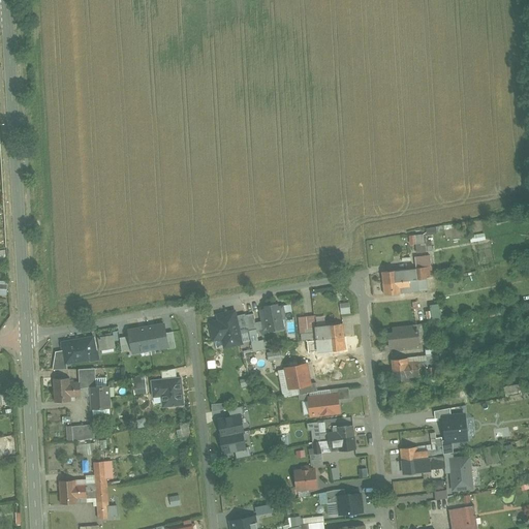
[(424,234),(410,236),(411,244),(417,244),(425,243),(424,234)]
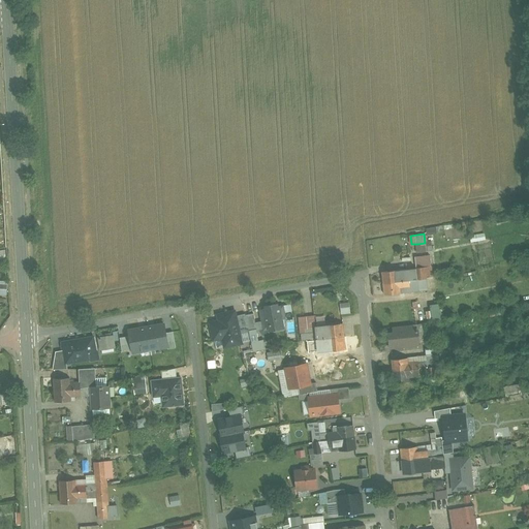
[(425,243),(417,244),(418,252),(427,251),(426,243),(425,243)]
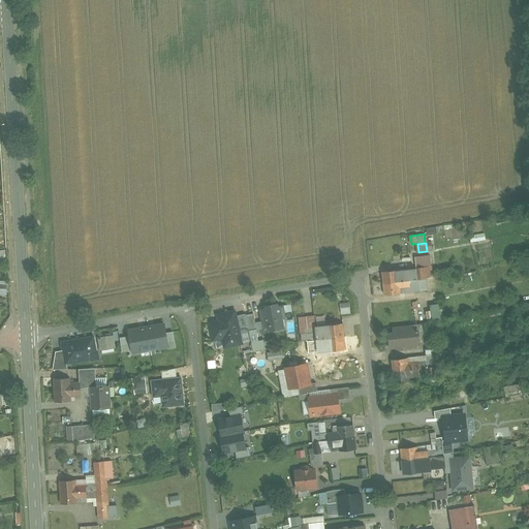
[(409,269),(383,272),(384,283),(427,279),(427,277),(433,276),(430,255),(415,256),(417,272),(409,273),(409,269)]
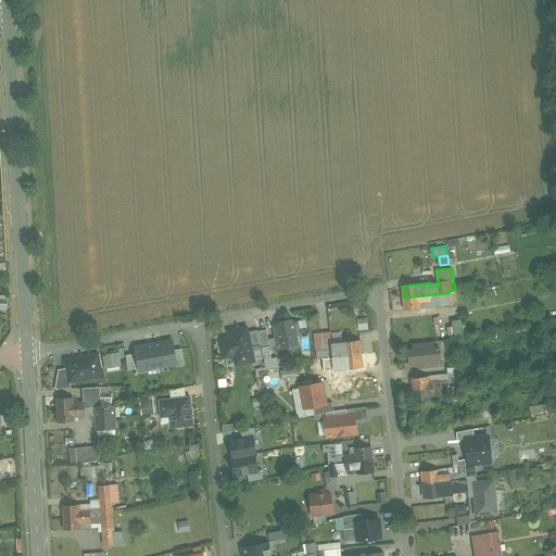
[(449,293),(404,298),(405,310),(459,303),(458,290),(455,290),(449,291),(449,293)]
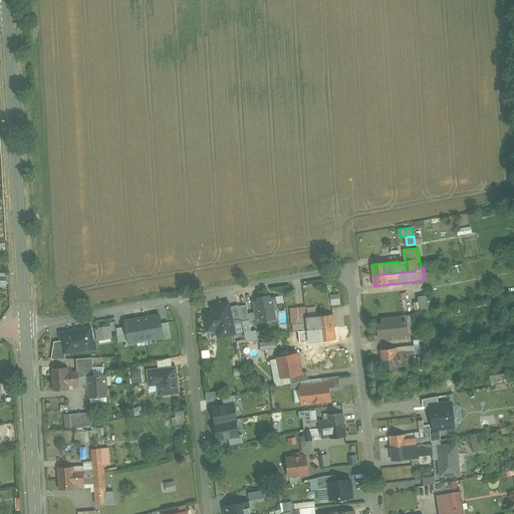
[(328,294),(330,305),(339,303),(337,292),(328,294)]
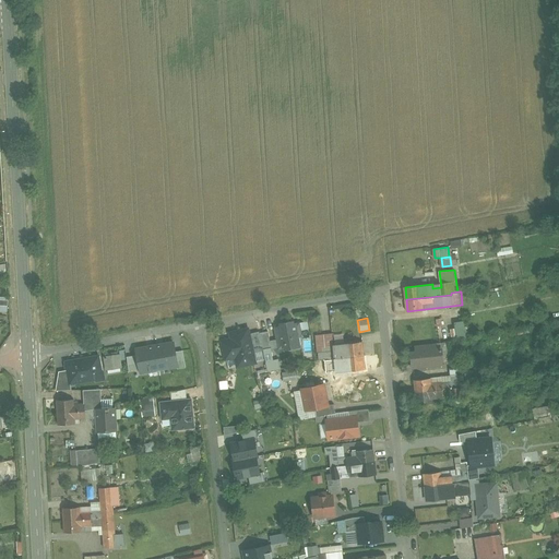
[(461,320),(451,321),(454,337),(464,335),(461,320)]
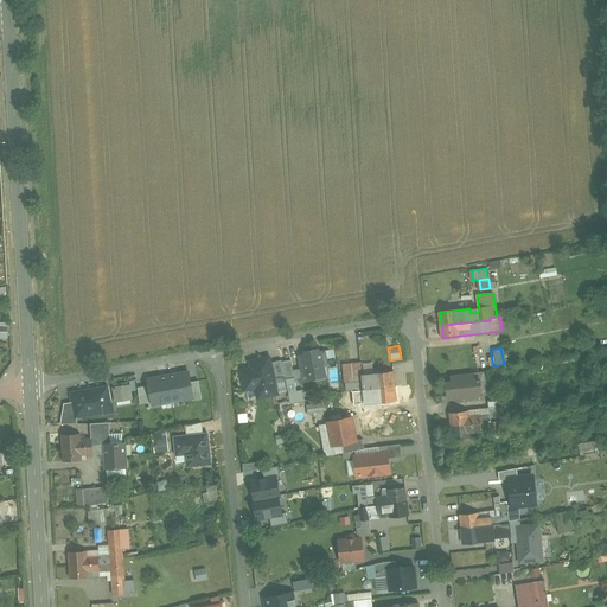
[(319,349),(306,351),(306,355),(300,356),(302,368),(294,370),(295,376),(310,374),(311,378),(326,376),(325,365),(328,364),(326,351),(319,352),(319,349)]
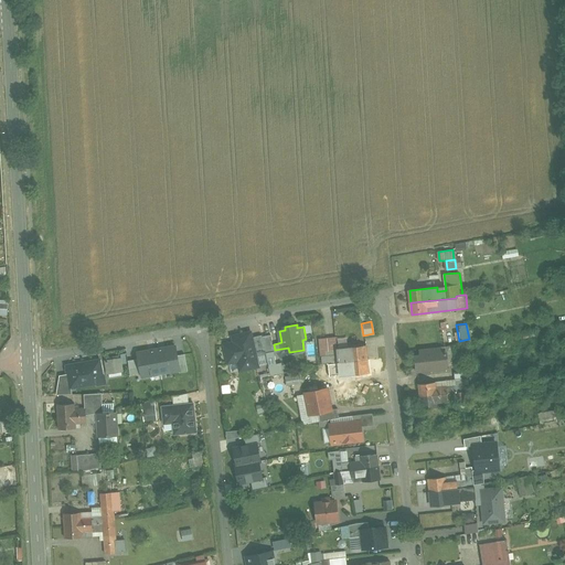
[(252,332),(234,336),(235,342),(226,344),(230,362),(236,360),(245,365),(245,369),(258,365),(256,356),(253,337),(252,332)]
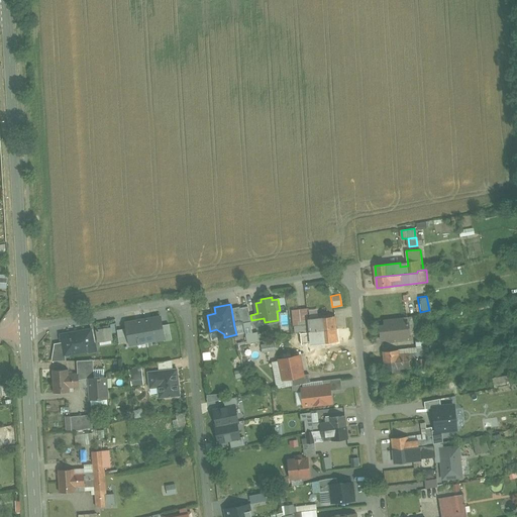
[(240,306),(231,308),(234,326),(244,323),(241,307),(240,306)]
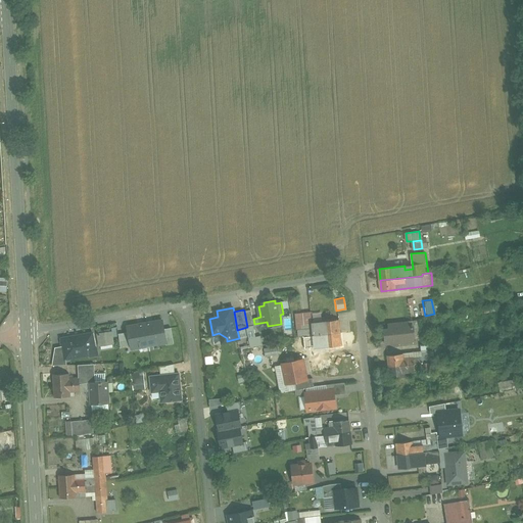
[(251,310),(244,311),(247,327),(247,328),(255,326),(254,324),(253,319),(251,310)]
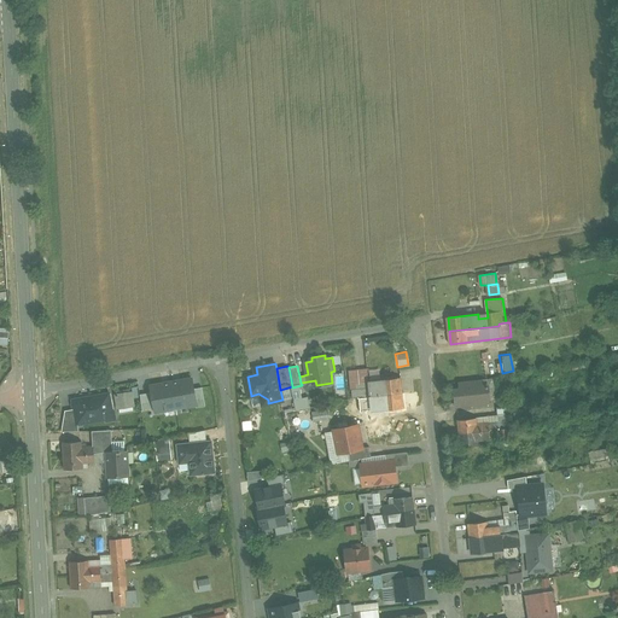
[(401,379),(383,382),(383,386),(371,388),(372,396),(402,392),(401,379)]
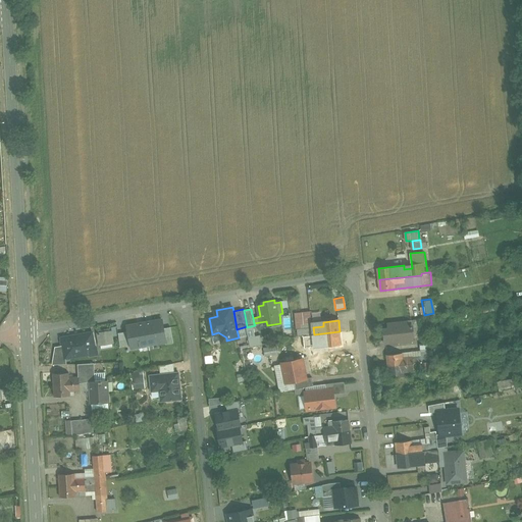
[(162,322),(128,329),(129,333),(132,347),(133,351),(166,344),(164,329),(162,322)]
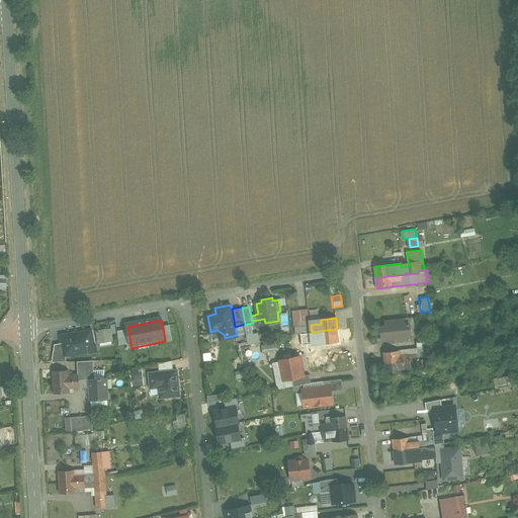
[(386,326),(381,327),(383,340),(403,338),(403,335),(411,334),(410,324),(405,324),(386,326)]
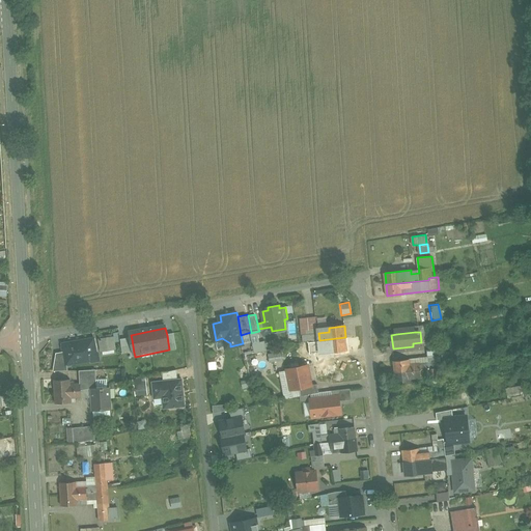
[(174,333),(167,335),(169,350),(170,353),(177,352),(174,333)]
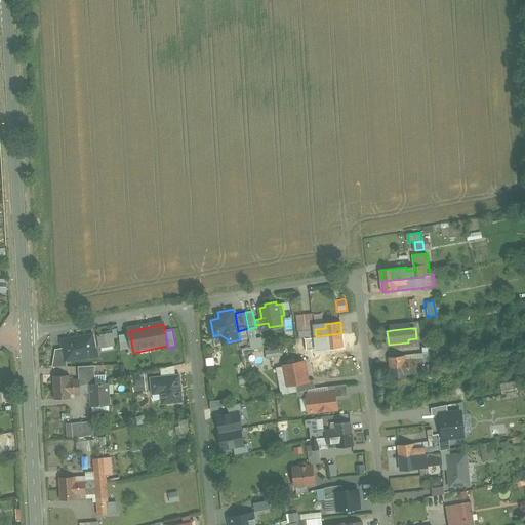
[(315,329),(299,331),(300,338),(309,337),(316,336),(315,329)]
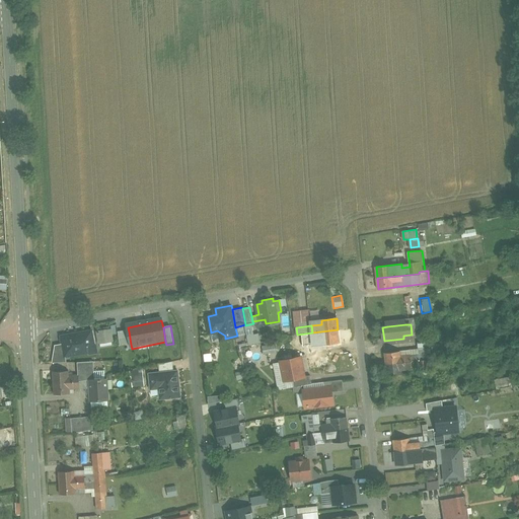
[(112,329),(99,331),(100,342),(113,340),(112,329)]
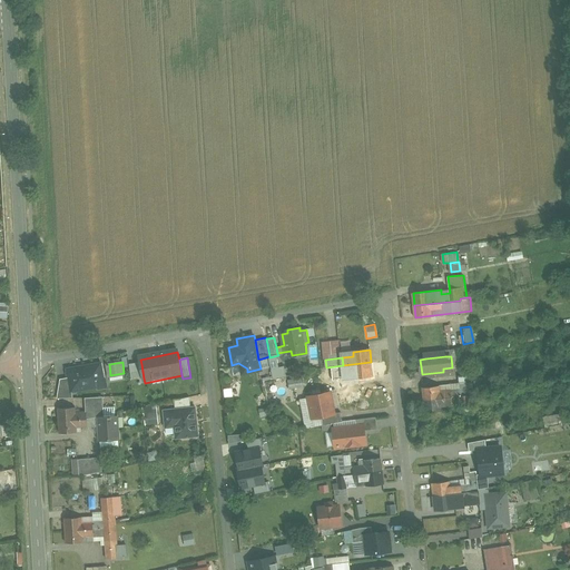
[(343,365),(335,366),(335,374),(343,373),(344,377),(372,375),(371,362),(343,365)]
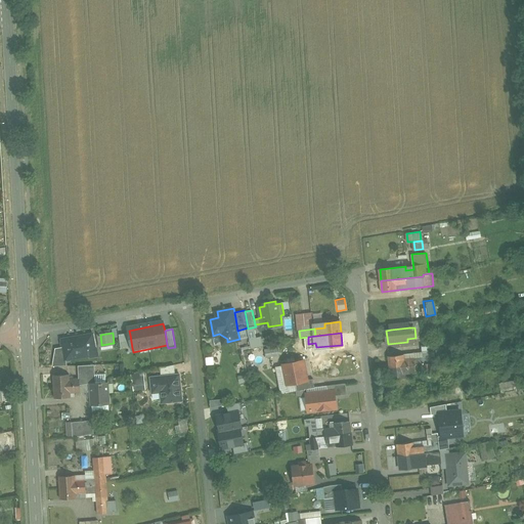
[(93,334),(62,339),(63,346),(67,359),(90,355),(89,350),(90,349),(95,348),(93,334)]
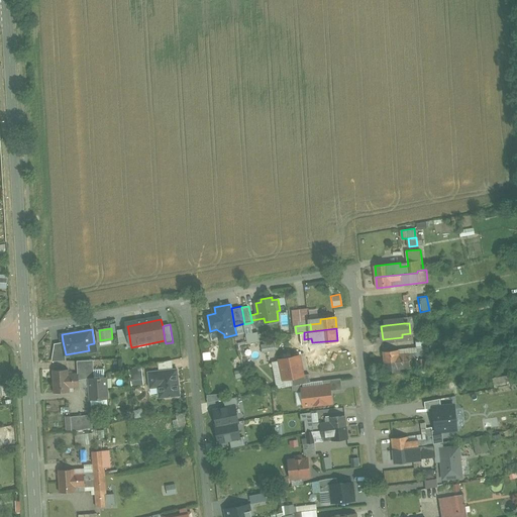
[(130,343),(128,330),(117,331),(120,345),(130,343)]
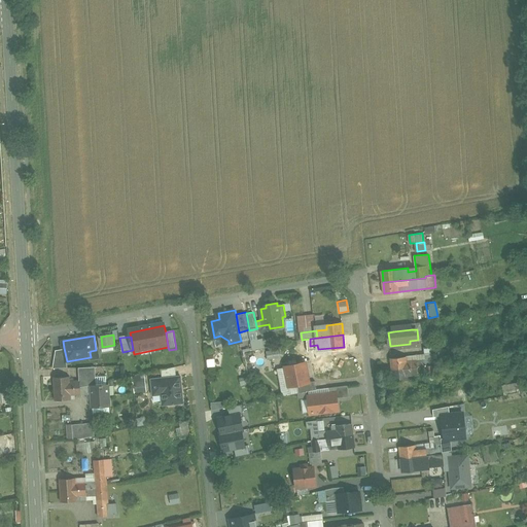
[(211,340),(213,346),(219,344),(217,338),(211,340)]
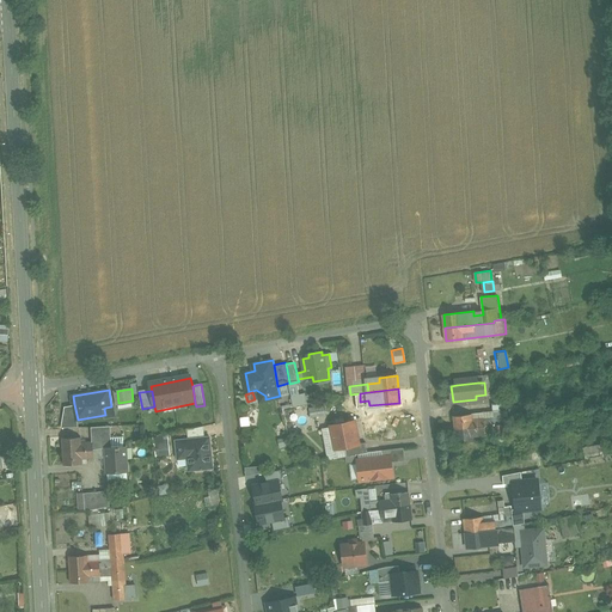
[(306,393),(293,396),(294,405),(307,403),(306,393)]
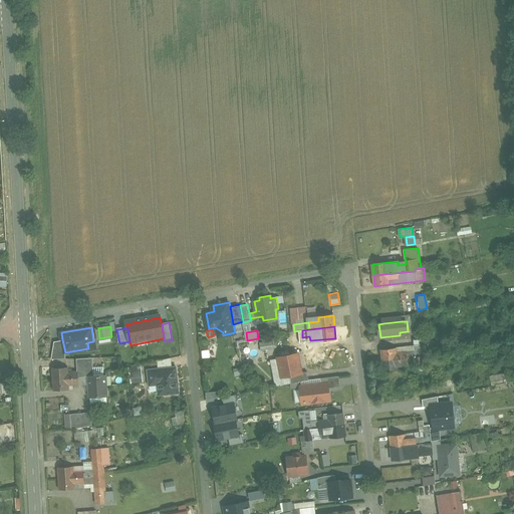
[(302,330),(294,331),(296,346),(303,345),(302,337),(302,330)]
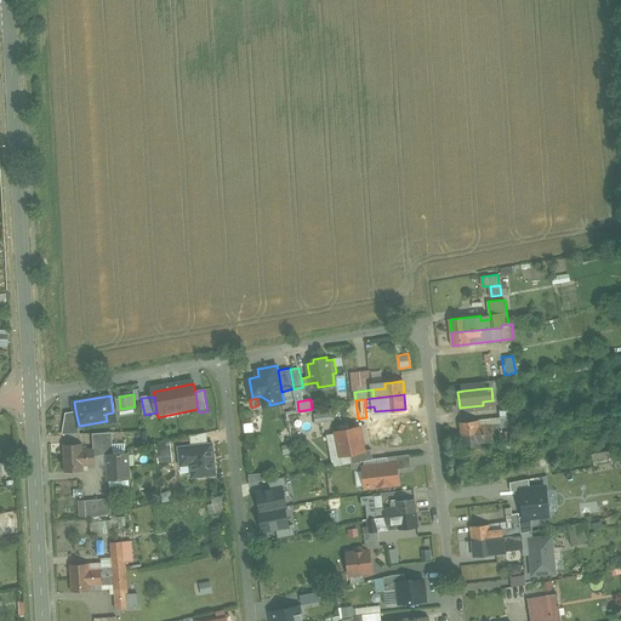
[(514,408),(500,409),(500,417),(510,416),(510,417),(514,416),(514,408)]
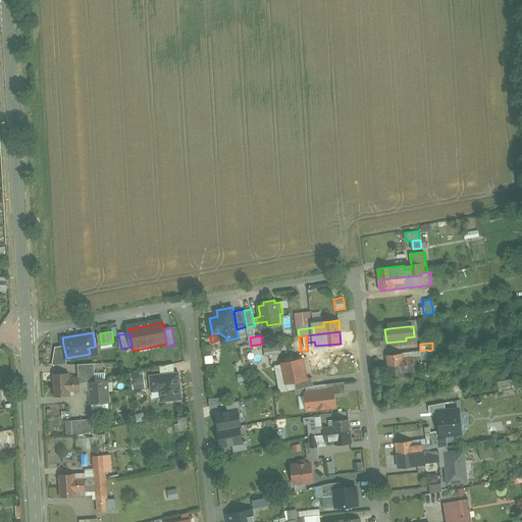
[(63,345),(56,347),(53,364),(67,363),(66,358),(63,345)]
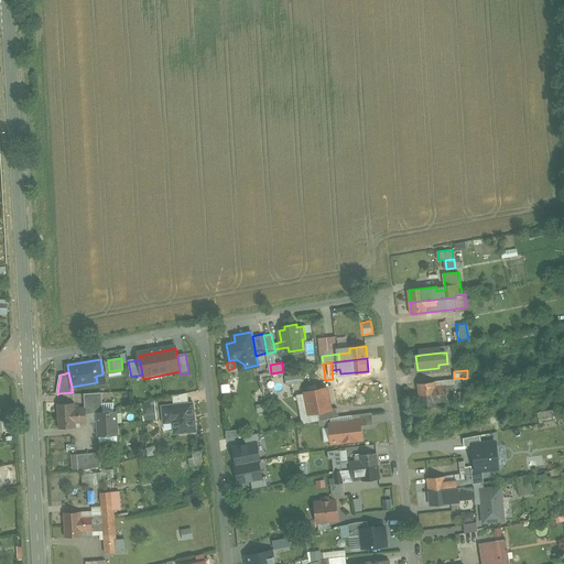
[(102,375),(97,376),(96,377),(97,382),(98,384),(107,383),(106,373),(102,375)]
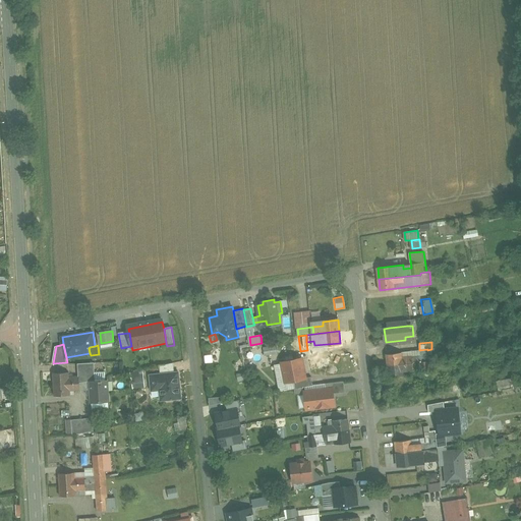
[(445,348),(435,349),(436,359),(447,358),(445,348)]
